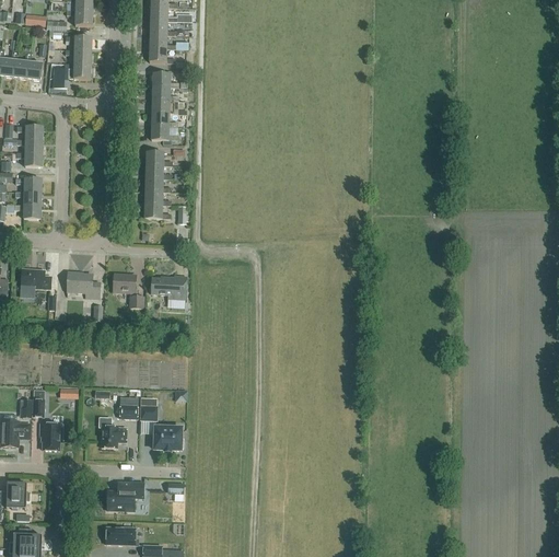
[(70,0),(70,10),(92,10),(92,0),(67,0),(70,0)]
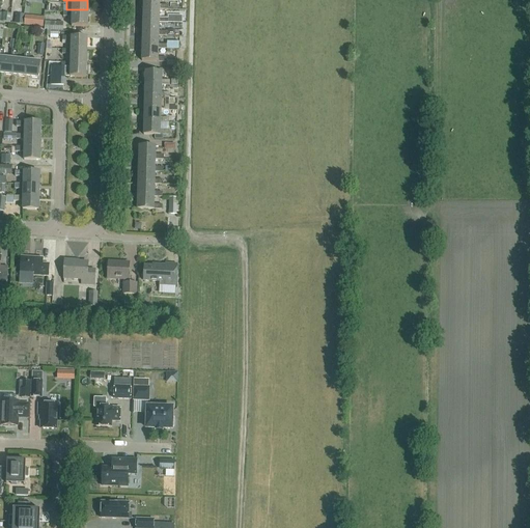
[(167,20),(167,16),(159,15),(159,6),(143,6),(142,19),(159,20),(167,20)]
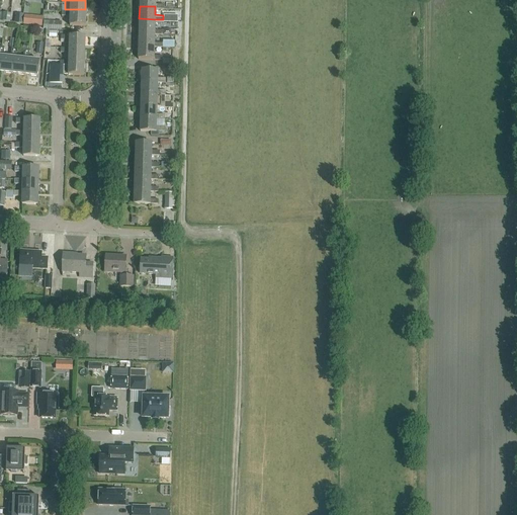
[(2,9),(1,18),(8,19),(10,10),(2,9)]
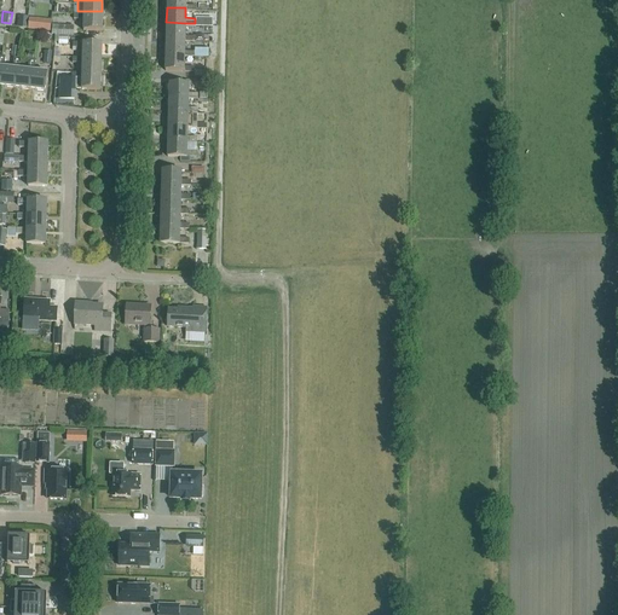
[(84,27),(102,28),(102,11),(78,11),(73,11),(73,16),(84,16),(84,27)]
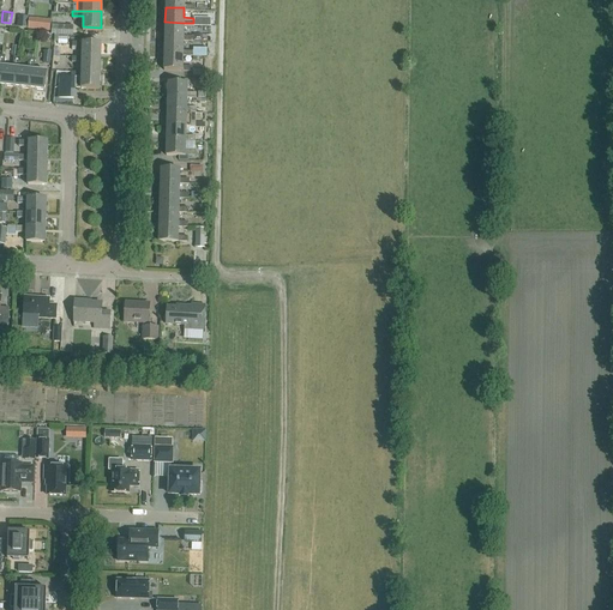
[(28,13),(18,13),(17,24),(26,25),(26,16),(28,13)]
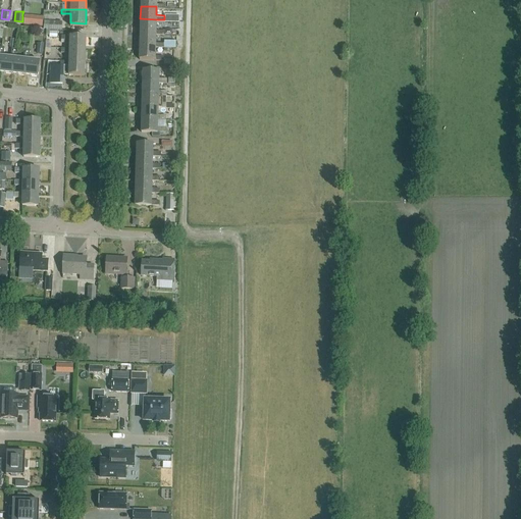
[(22,21),(22,23),(42,26),(42,15),(22,13),(22,21)]
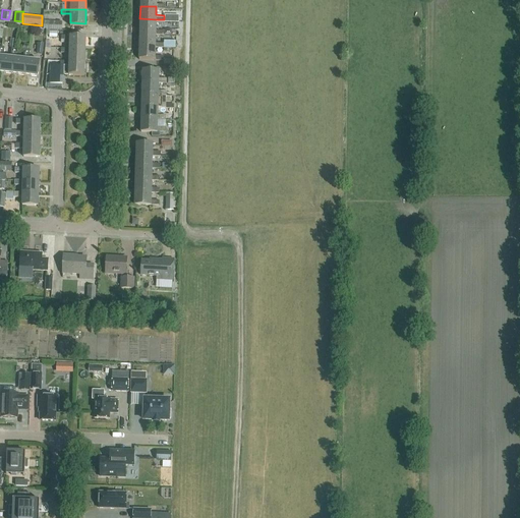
[(45,27),(61,27),(61,19),(43,18),(43,26),(45,26),(45,27)]
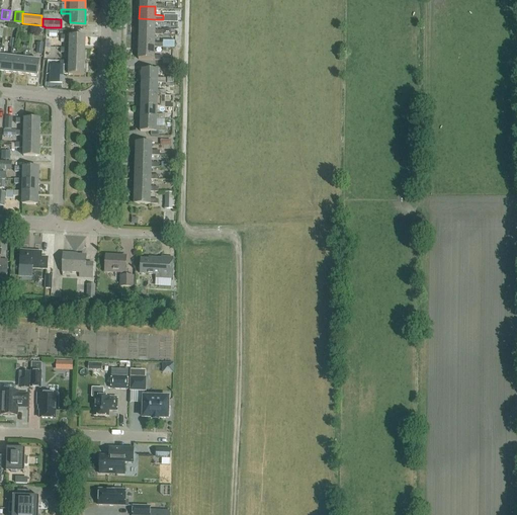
[(167,27),(163,27),(163,28),(154,27),(155,19),(139,18),(139,31),(154,31),(167,32),(167,27)]
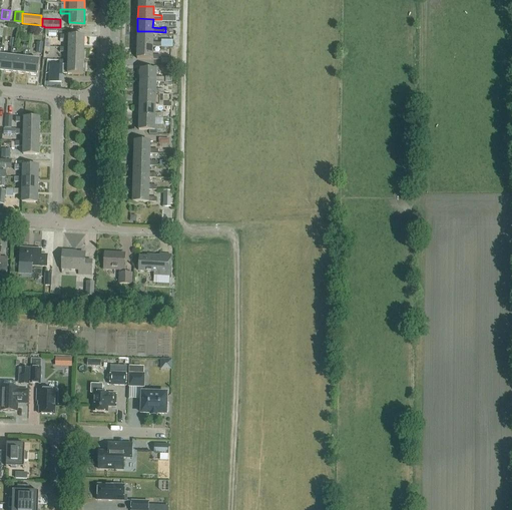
[(152,39),(152,31),(137,31),(136,43),(152,44),(160,44),(160,40),(152,40),(152,39)]
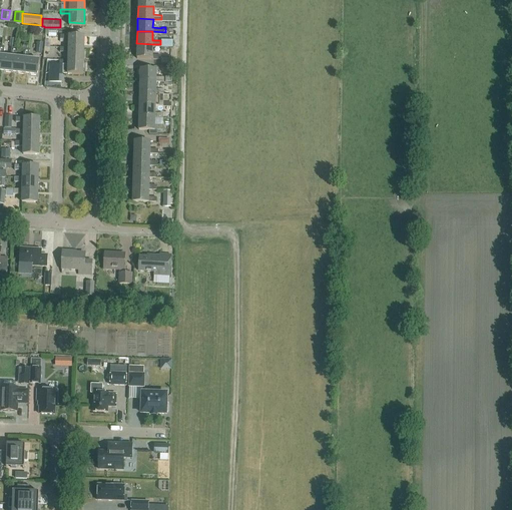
[(68,45),(83,45),(83,33),(60,32),(60,37),(68,37),(68,45)]
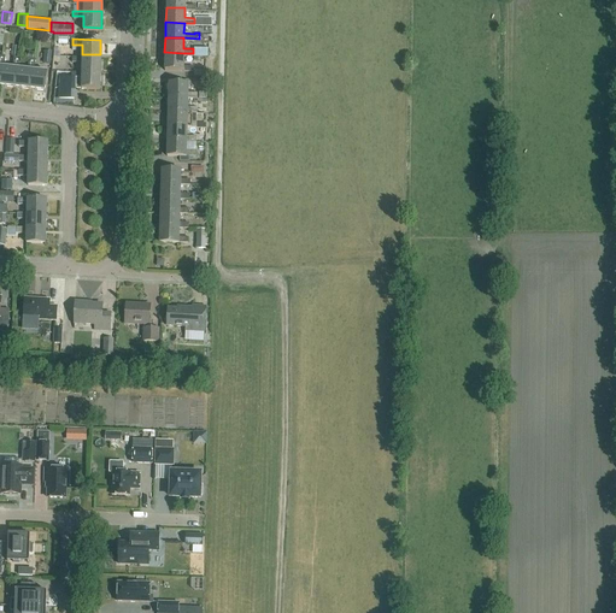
[(0,64),(0,82),(13,84),(15,65),(12,65),(3,64),(4,53),(0,52),(0,64)]
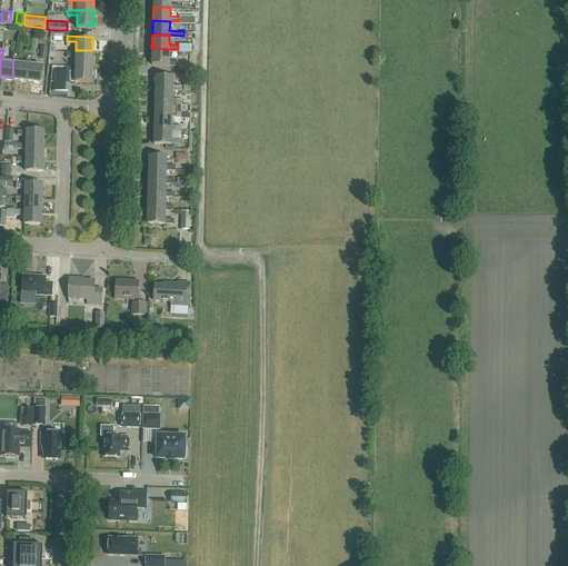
[(169,49),(151,48),(151,62),(178,63),(178,59),(169,58),(169,49)]
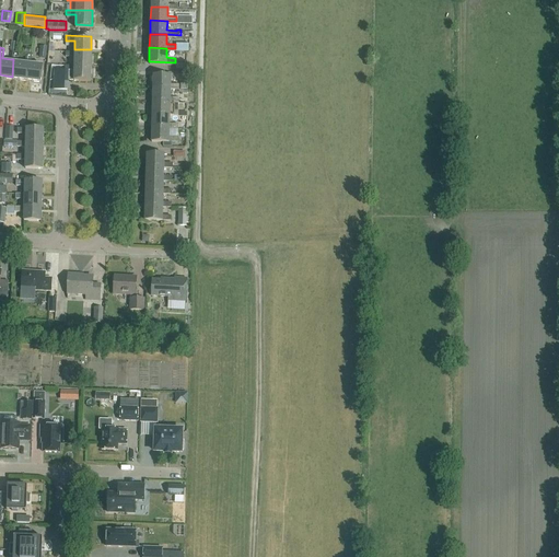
[(12,49),(11,59),(13,59),(12,77),(25,78),(27,61),(24,61),(15,60),(16,50),(12,49)]
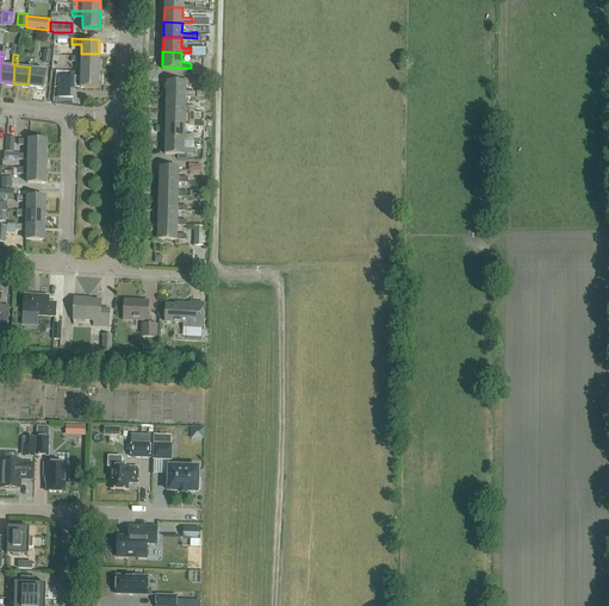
[(81,58),(80,68),(99,69),(99,54),(81,54),(72,54),(70,58),(81,58)]
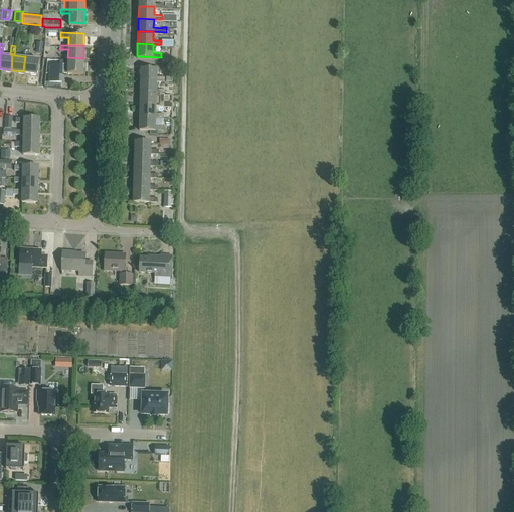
[(23,47),(22,56),(25,56),(23,71),(36,73),(38,57),(27,56),(28,47),(23,47)]
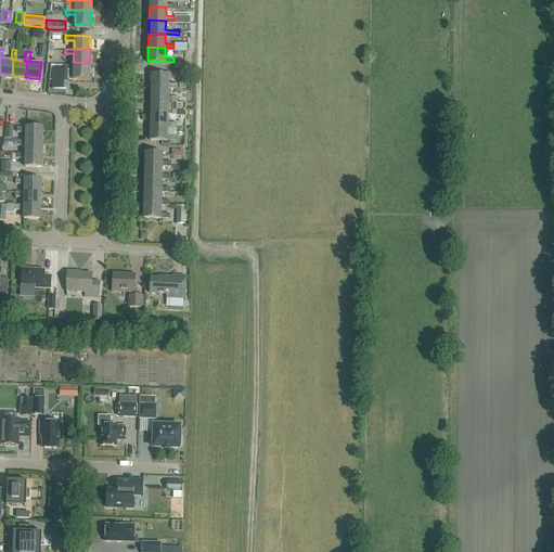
[(90,63),(73,62),(64,62),(64,67),(52,66),(52,86),(48,86),(48,90),(65,91),(65,87),(67,87),(67,77),(89,77),(90,63)]
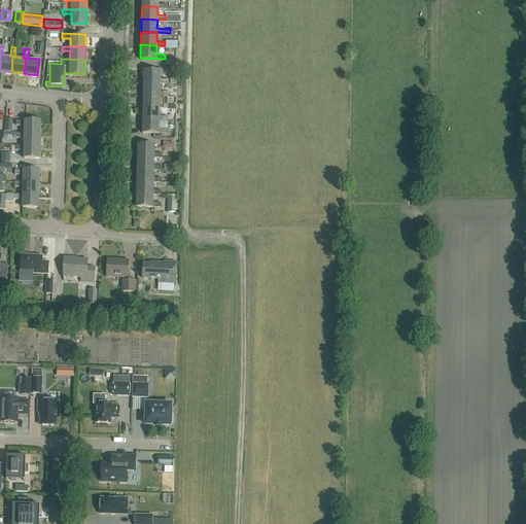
[(168,81),(168,76),(160,76),(160,69),(144,69),(143,81),(160,81),(168,81)]
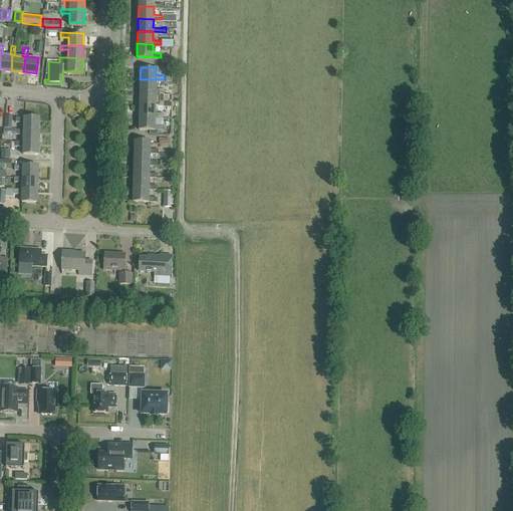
[(156,86),(156,79),(140,79),(140,90),(156,91),(163,91),(164,86),(156,86)]
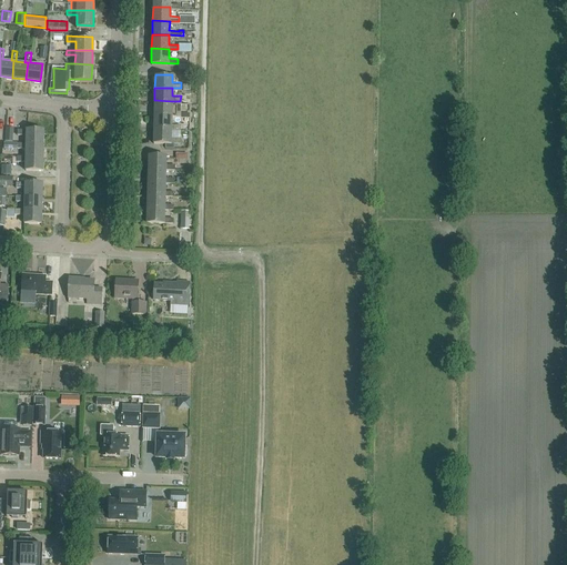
[(154,114),(171,114),(180,114),(180,109),(171,109),(172,101),(154,100),(154,114)]
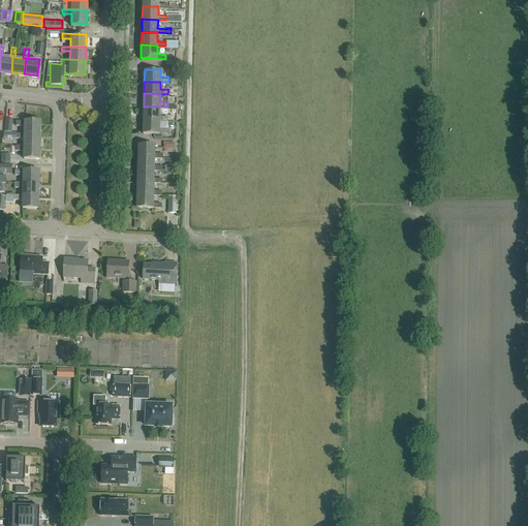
[(159,114),(159,106),(144,106),(143,119),(159,119),(175,119),(175,115),(159,114)]
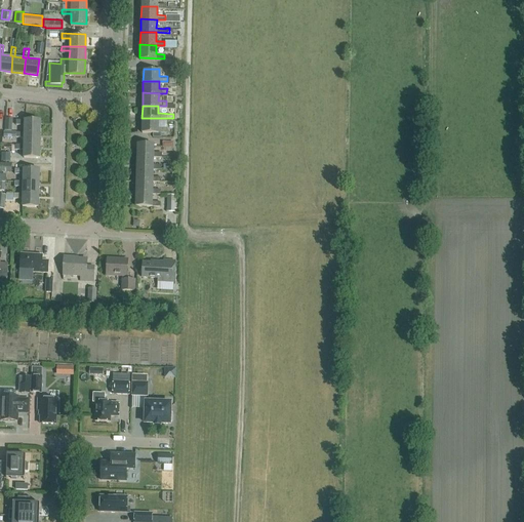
[(24,130),(40,130),(40,118),(24,118),(15,118),(15,122),(24,122),(24,130)]
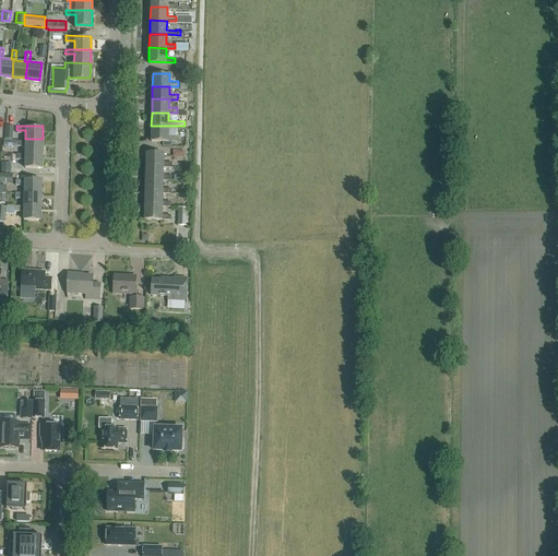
[(168,126),(151,126),(151,138),(162,139),(170,139),(176,139),(176,134),(168,133),(168,126)]
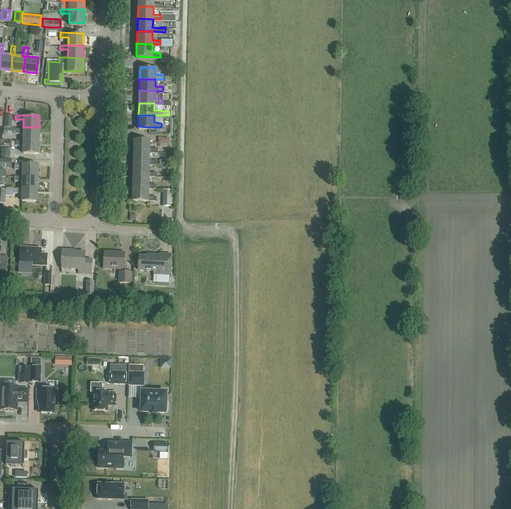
[(23,131),(23,139),(38,139),(39,127),(23,127),(3,126),(3,131),(23,131)]
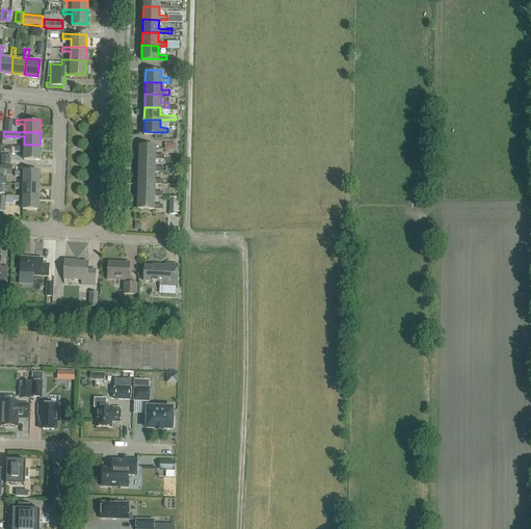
[(162,157),(163,152),(155,152),(155,144),(138,143),(138,157),(154,157),(162,157)]
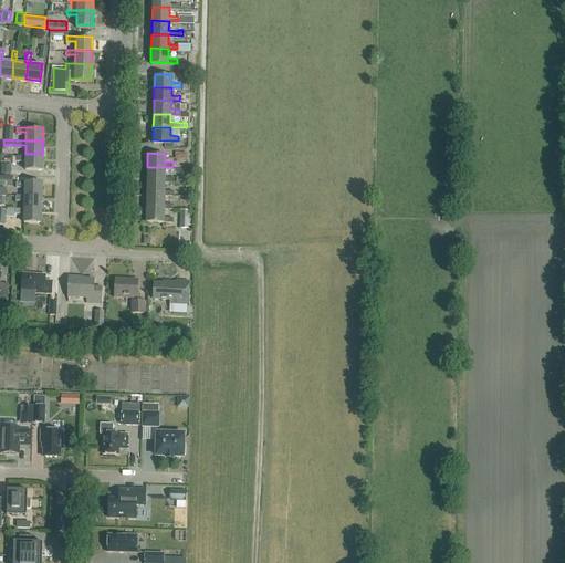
[(42,154),(25,154),(17,154),(17,158),(25,158),(24,167),(42,167),(42,154)]
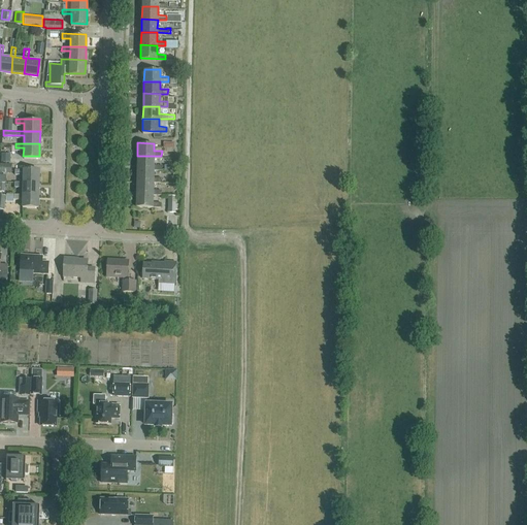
[(0,160),(9,160),(9,152),(0,151),(0,160)]
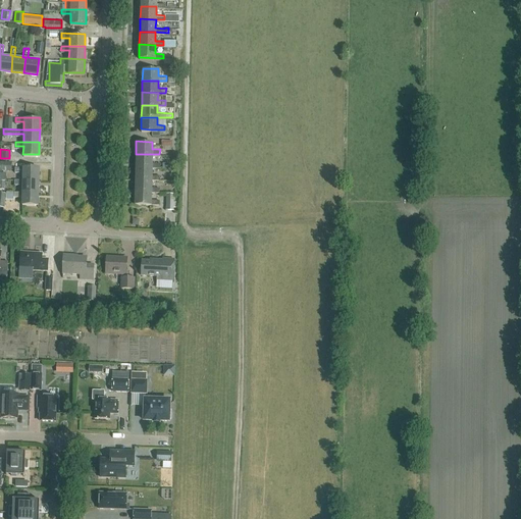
[(151,161),(151,154),(136,154),(136,166),(151,166),(159,166),(160,161),(151,161)]
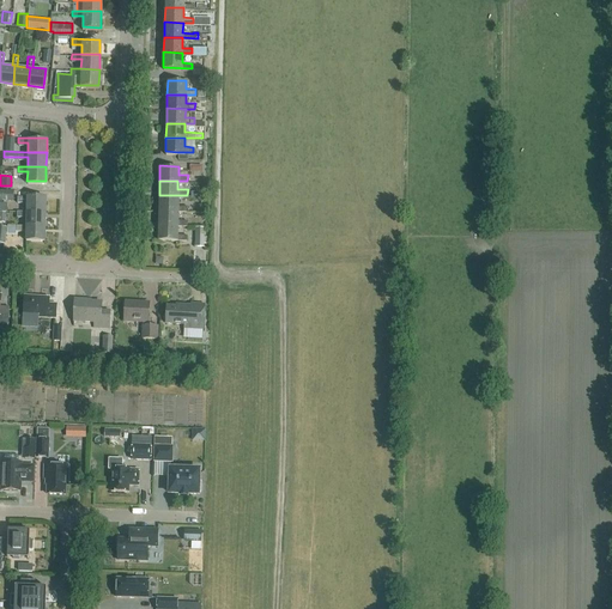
[(12,188),(0,187),(0,198),(12,198),(12,188)]
